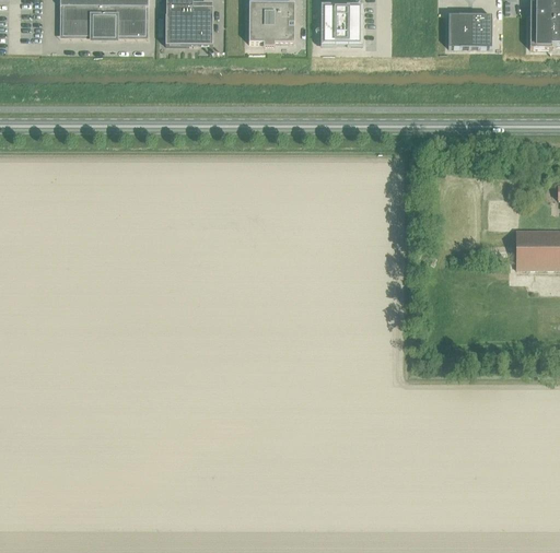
[(148,3),(148,0),(60,0),(60,2),(62,2),(62,32),(104,33),(144,33),(146,3),(148,3)]
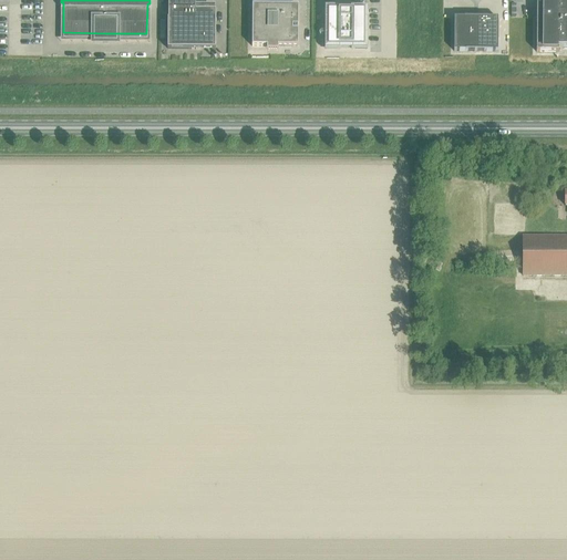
[(167,43),(215,43),(215,4),(195,4),(195,0),(167,0),(168,13),(167,13),(167,43)]
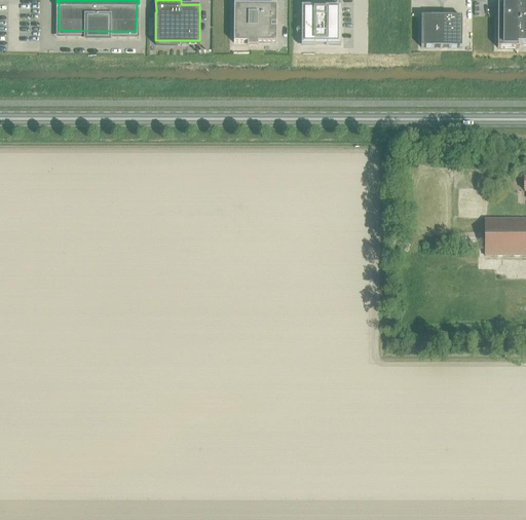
[(233,37),(248,37),(248,41),(258,41),(258,37),(271,37),(276,37),(276,22),(271,22),(271,19),(276,19),(276,0),(233,0),(233,37)]
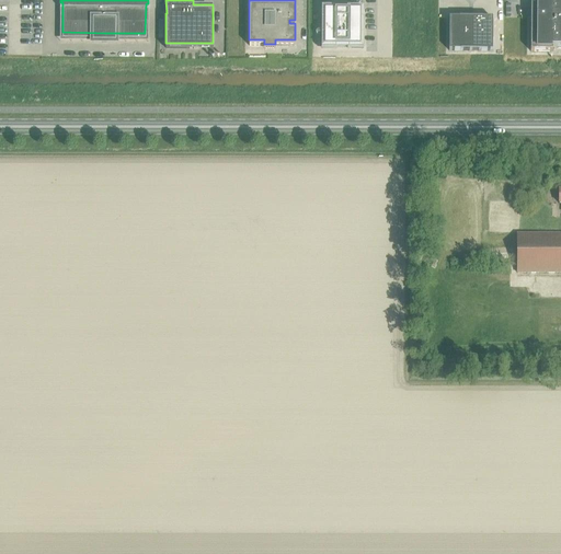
[(552,45),(552,42),(560,42),(560,0),(530,0),(530,45),(552,45)]
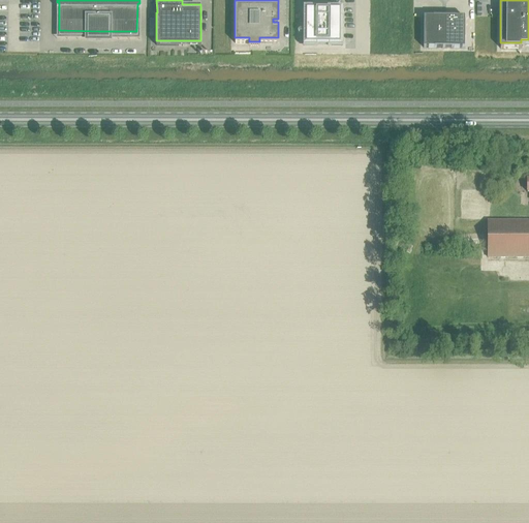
[(328,5),(317,5),(317,2),(303,2),(303,4),(303,41),(342,41),(342,2),(328,2),(328,5)]
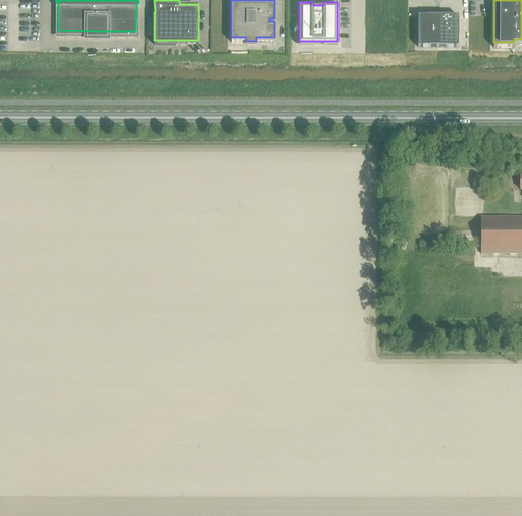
[(417,42),(458,42),(458,11),(418,11),(417,42)]
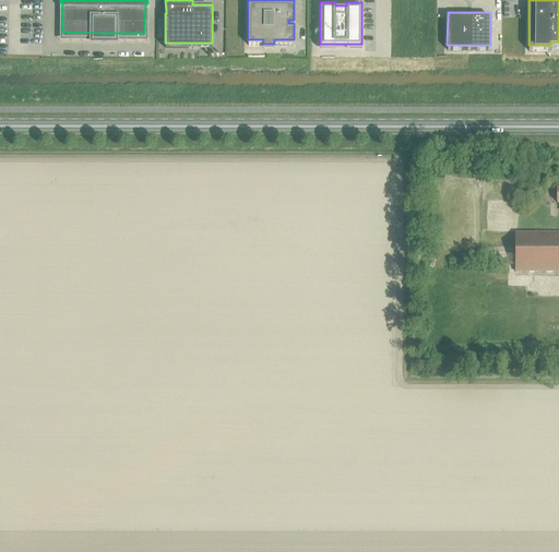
[(558,247),(514,248),(514,267),(558,267),(558,247)]
